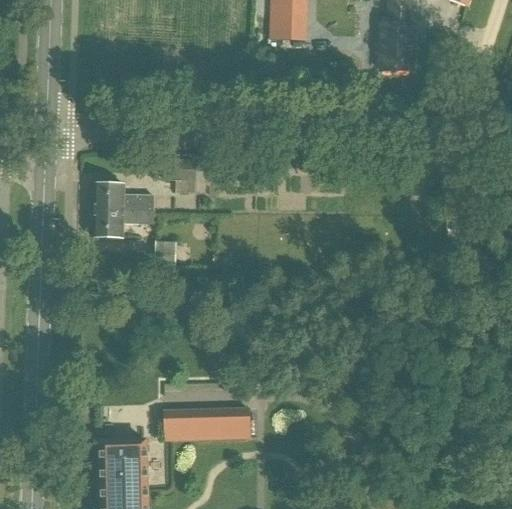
[(413,23),(413,0),(386,0),(386,23),(380,23),(380,69),(412,70),(413,23)]
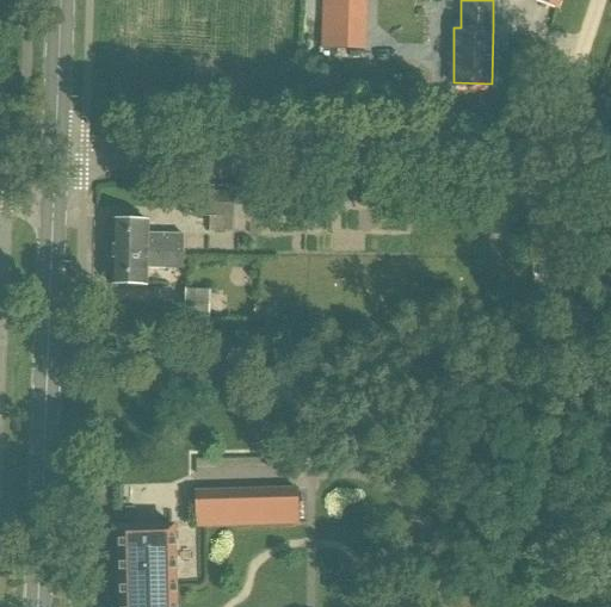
[(277,187),(277,198),(290,198),(290,187),(277,187)]
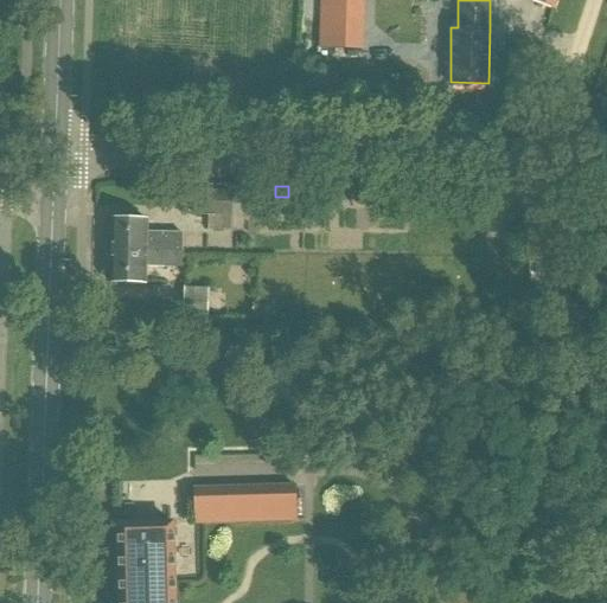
[(208,212),(208,228),(217,226),(230,226),(230,213),(231,213),(232,188),(193,187),(192,211),(208,212)]
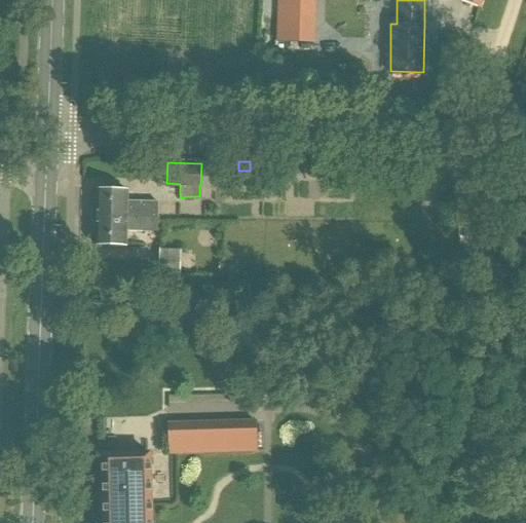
[(212,163),(211,176),(231,177),(231,164),(212,163)]
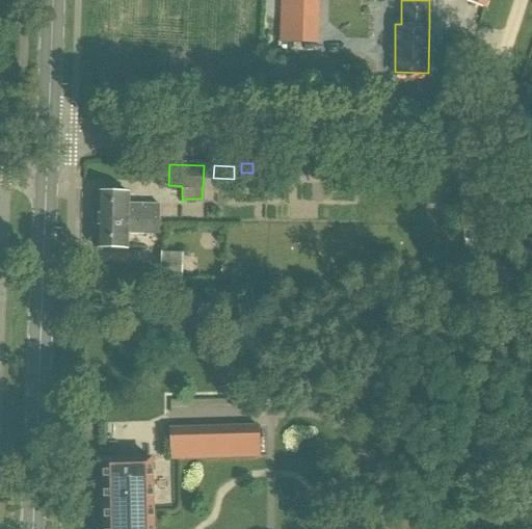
[(159,218),(160,201),(128,201),(128,190),(97,189),(97,195),(97,217),(128,218),(159,218)]
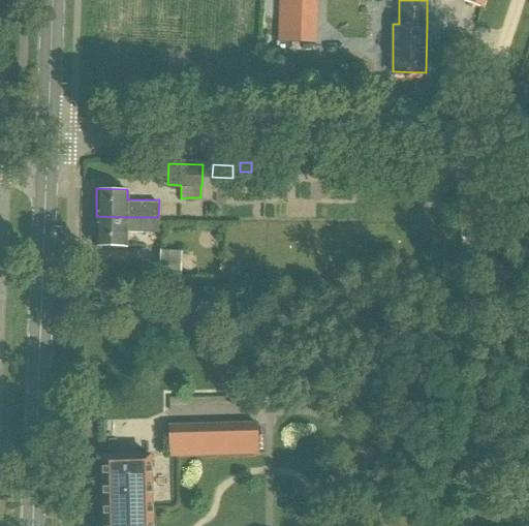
[(158,217),(127,217),(96,216),(95,244),(126,244),(126,229),(158,230),(158,217)]
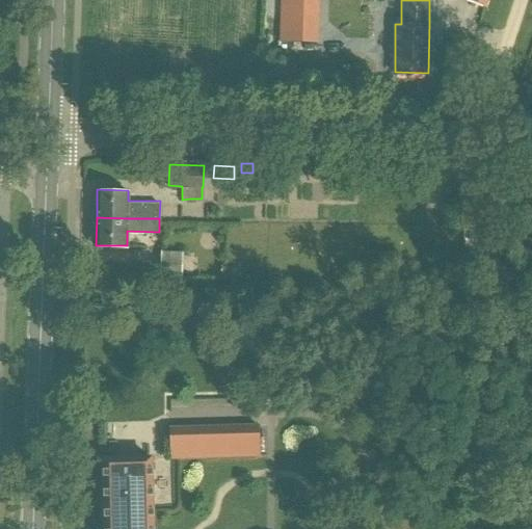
[(181,290),(182,250),(160,249),(159,289),(181,290)]
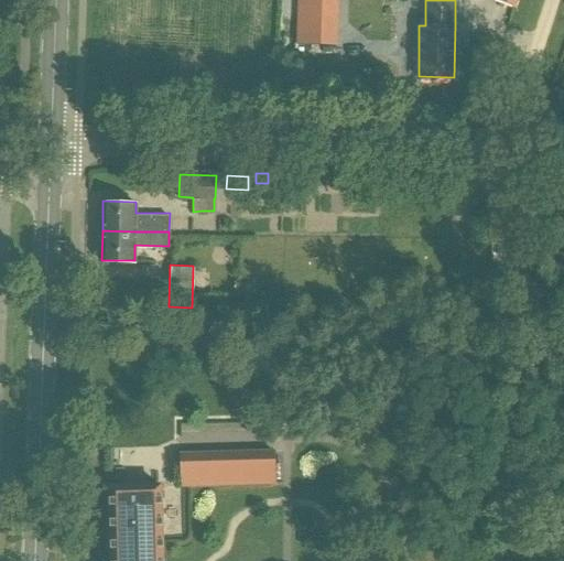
[(235,280),(234,294),(250,294),(250,280),(235,280)]
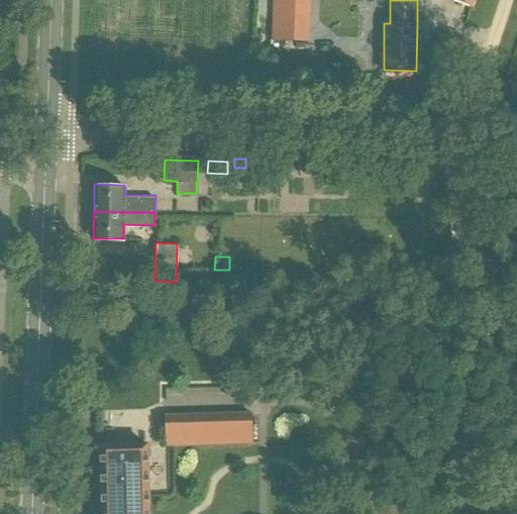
[(137,287),(138,271),(122,271),(122,286),(137,287)]
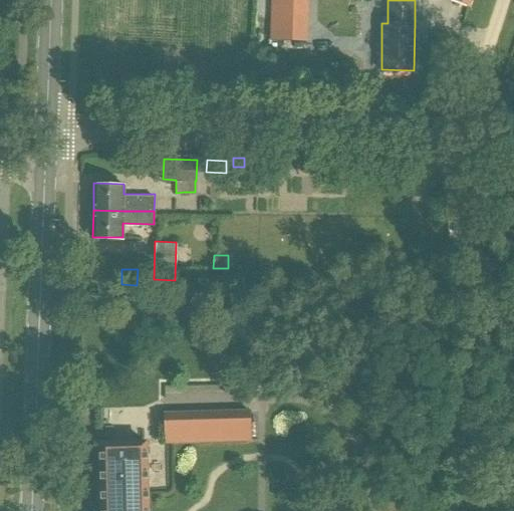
[(251,408),(164,411),(165,442),(251,440),(251,408)]
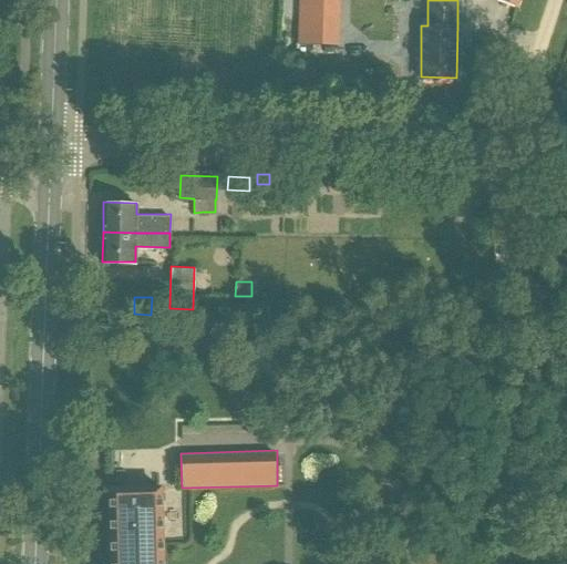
[(162,563),(161,486),(111,488),(112,563),(162,563)]
